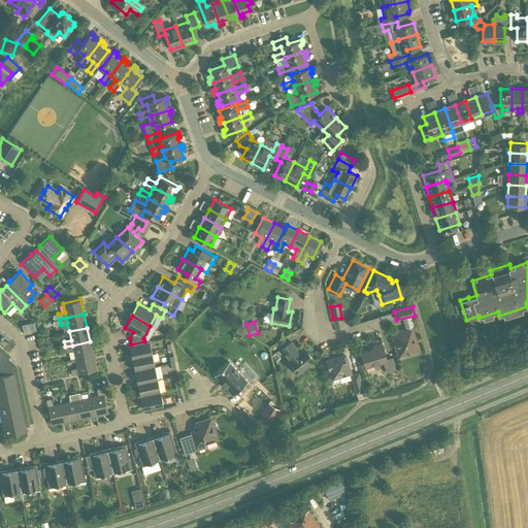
[(419,351),(411,328),(392,333),(395,347),(397,347),(400,357),(419,351)]
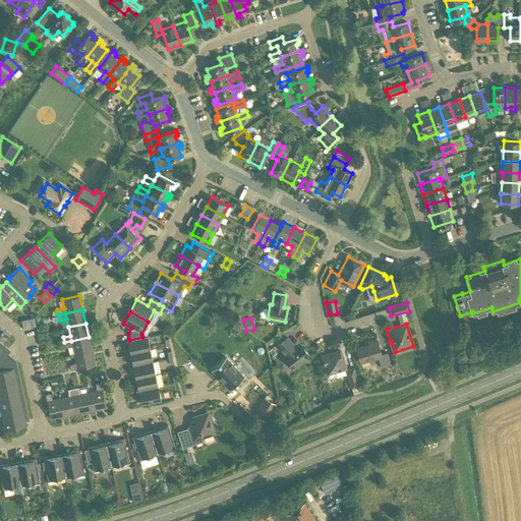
[(147,336),(142,337),(129,340),(127,341),(129,353),(150,349),(147,336)]
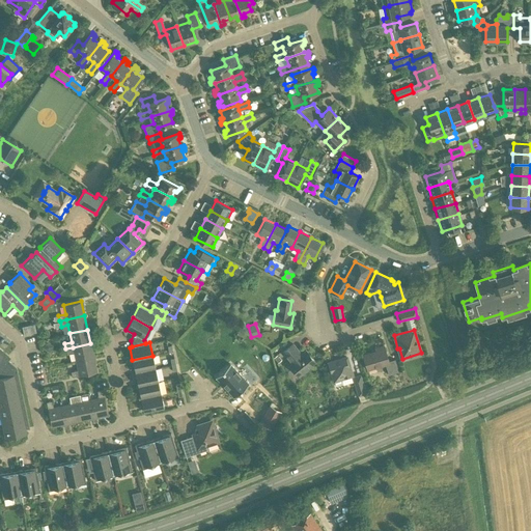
[(72,362),(93,358),(90,343),(73,347),(65,348),(67,354),(74,353),(76,360),(72,361),(72,362)]
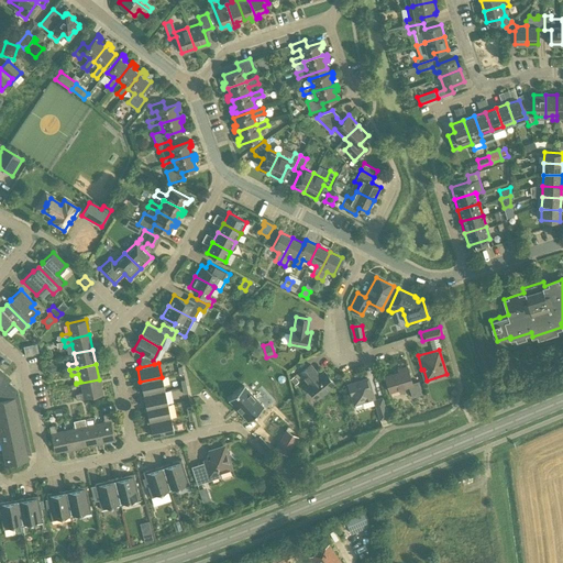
[(319,376),(310,365),(300,373),(309,384),(306,386),(316,398),(333,383),(324,372),(319,376)]
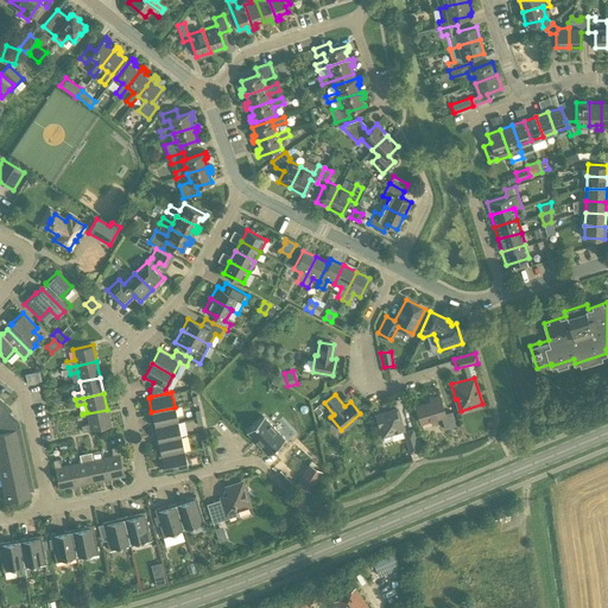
[(445,413),(439,396),(429,399),(430,403),(415,407),(420,423),(441,417),(444,430),(456,426),(453,412),(445,413)]
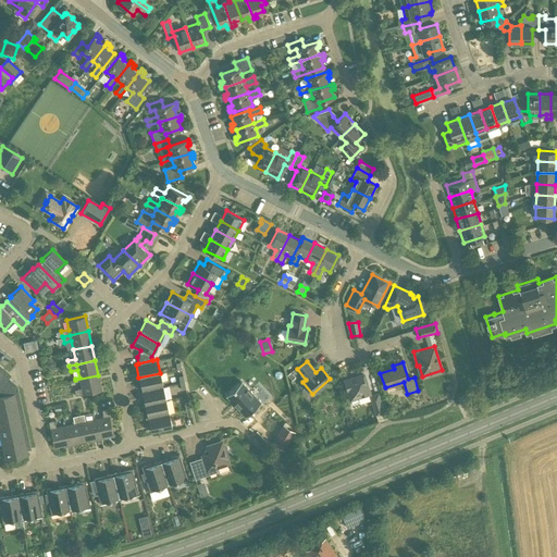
[(0,438),(4,460),(28,455),(27,449),(31,448),(16,385),(9,378),(11,374),(9,373),(0,364),(0,438)]
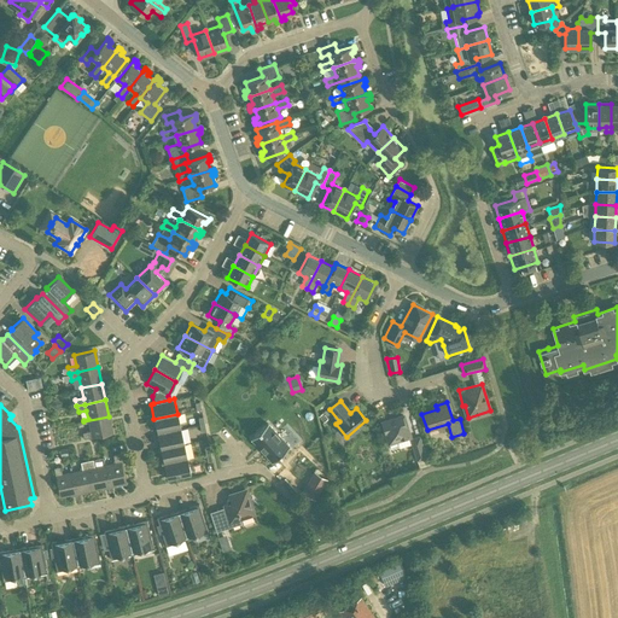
[(157,433),(181,429),(178,414),(153,419),(157,433)]
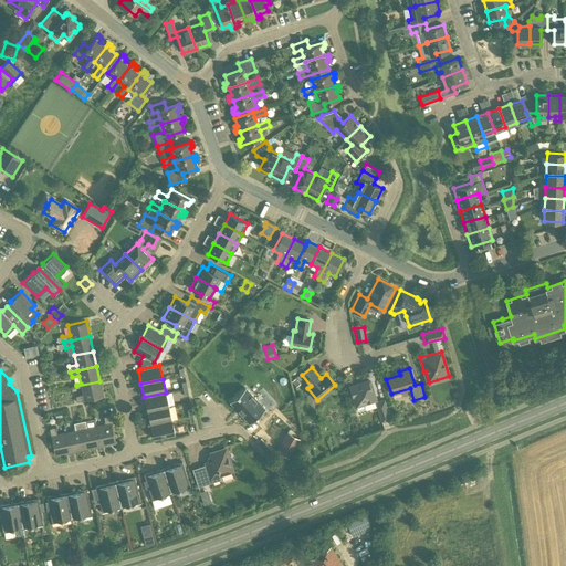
[(355,407),(376,400),(369,380),(349,387),(355,407)]
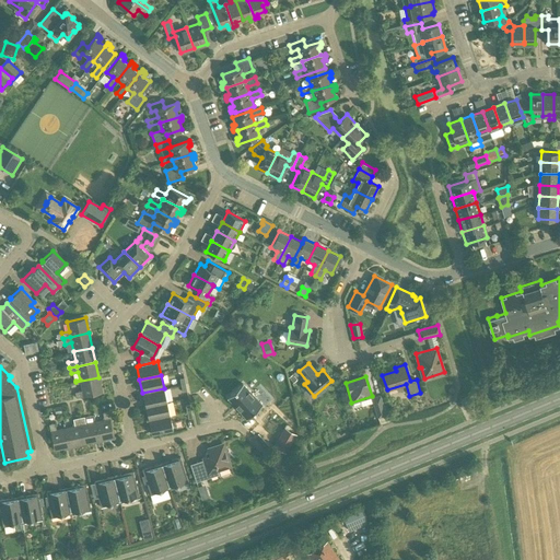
[(76,382),(70,383),(71,385),(81,384),(82,391),(74,393),(76,398),(83,396),(102,393),(98,377),(76,382)]
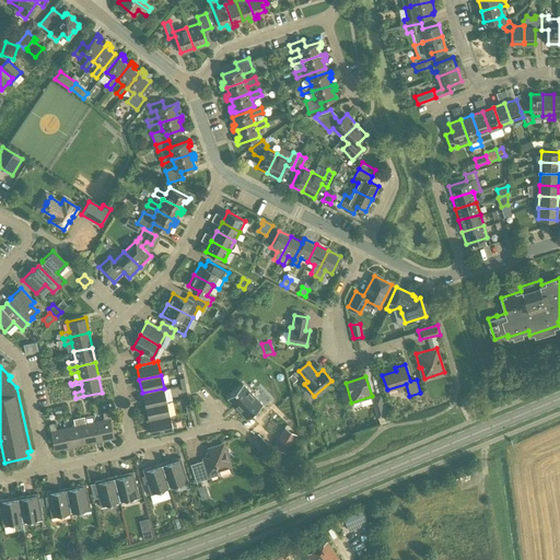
[(263,404),(243,383),(226,398),(246,419),(263,404)]
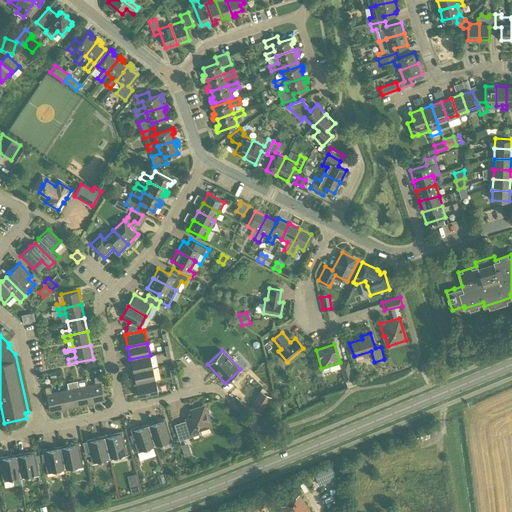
[(133,372),(152,368),(150,355),(130,359),(133,372)]
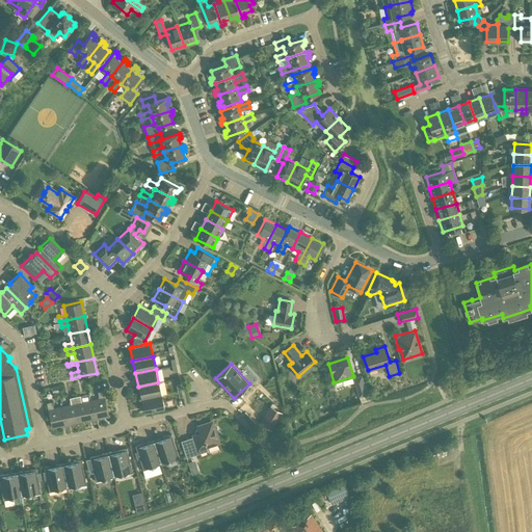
[(358,397),(367,394),(362,375),(353,378),(358,397)]
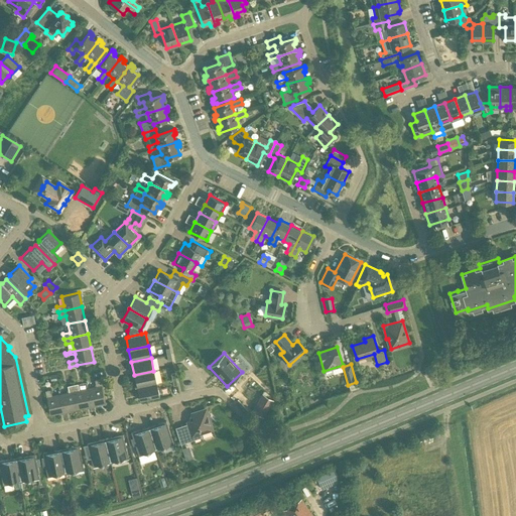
[(136,387),(156,383),(153,371),(134,375),(136,387)]
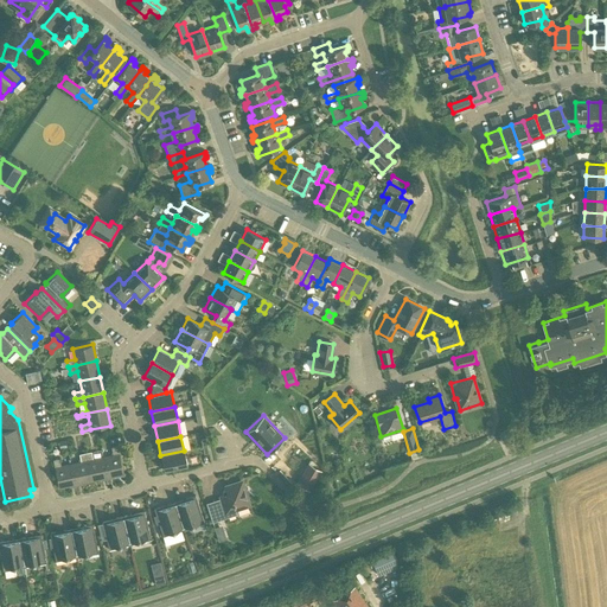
[(103,457),(107,477),(123,473),(119,453),(119,454),(117,446),(112,447),(113,455),(103,457)]
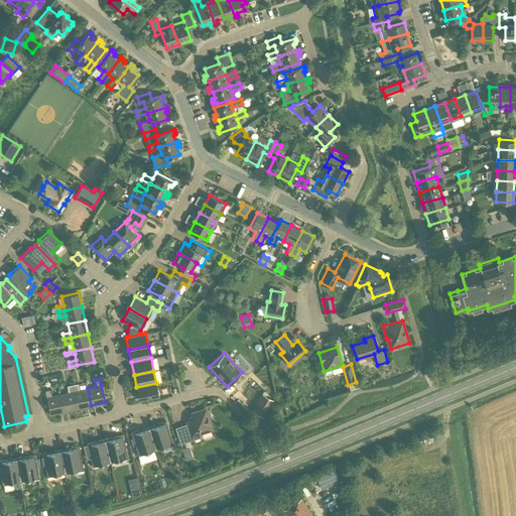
[(156,383),(136,387),(139,400),(159,395),(156,383)]
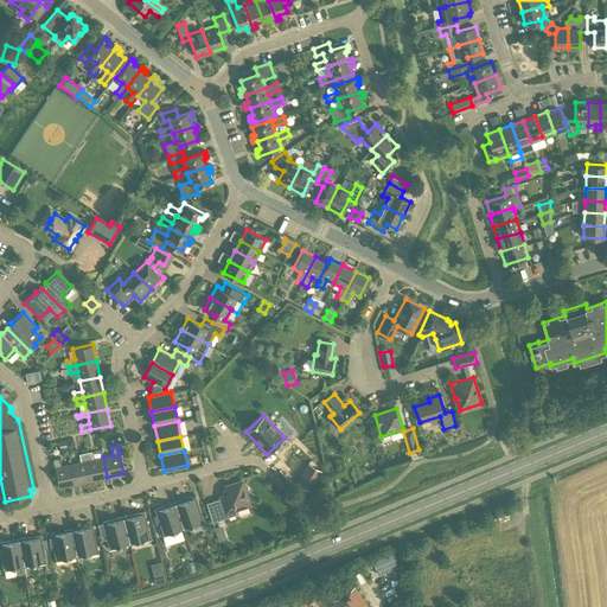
[(107,477),(103,457),(93,459),(91,452),(85,453),(91,480),(107,477)]
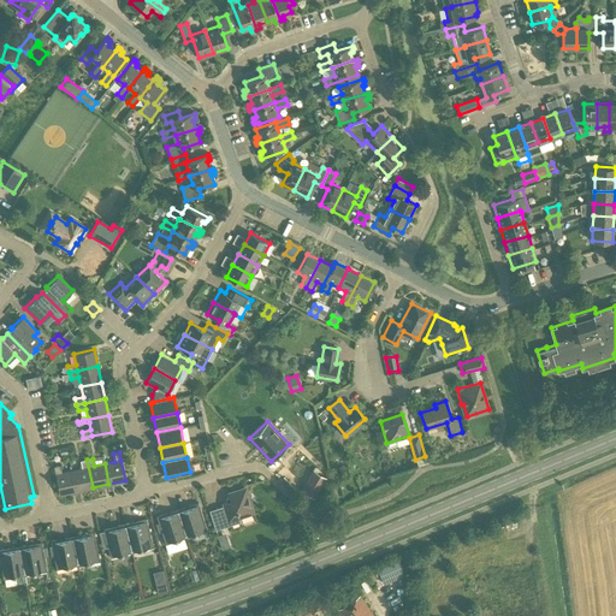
[(76,491),(93,487),(87,460),(81,461),(82,468),(71,471),(76,491)]
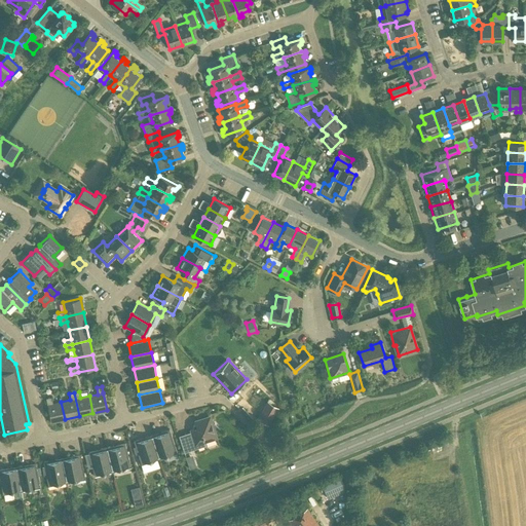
[(65,419),(61,402),(52,404),(51,398),(45,399),(47,405),(50,422),(65,419)]
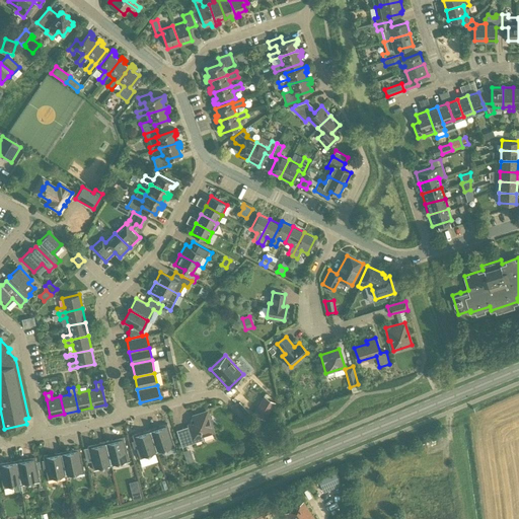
[(253,413),(265,420),(275,402),(264,395),(253,413)]
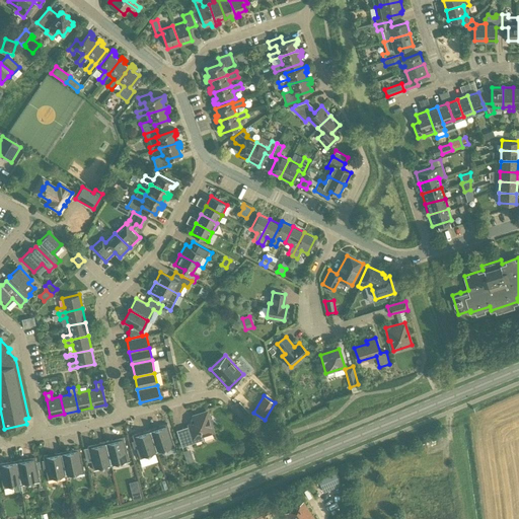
[(209,418),(207,412),(205,411),(192,415),(193,418),(191,419),(190,421),(191,423),(188,424),(188,426),(181,428),(187,444),(202,439),(201,436),(214,432),(211,425),(216,423),(211,418),(209,418)]
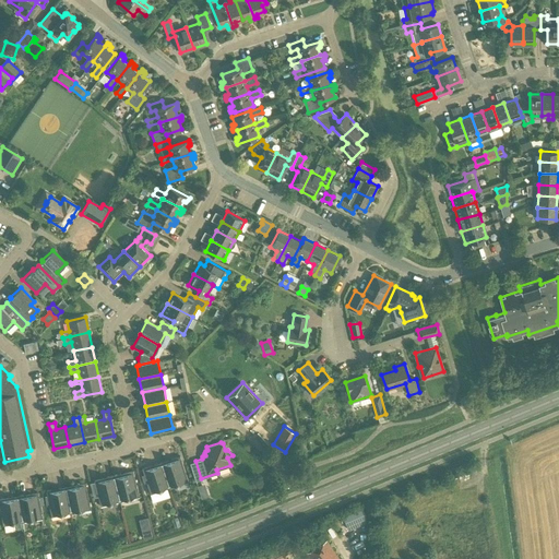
[(161,462),(169,487),(188,482),(179,455),(161,462)]
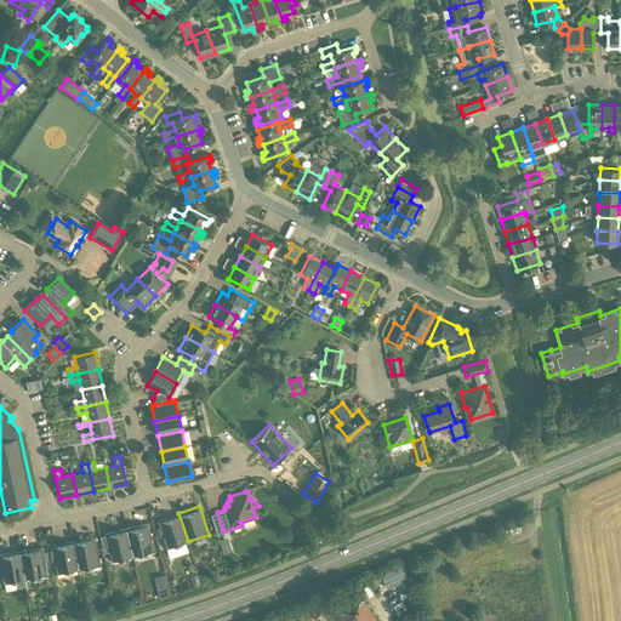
[(166,548),(188,541),(178,513),(157,520),(159,527),(157,528),(159,536),(163,535),(166,548)]
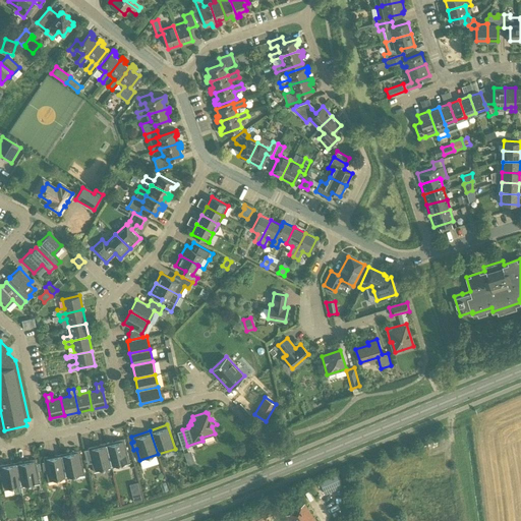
[(106,443),(111,467),(129,462),(123,439),(106,443)]
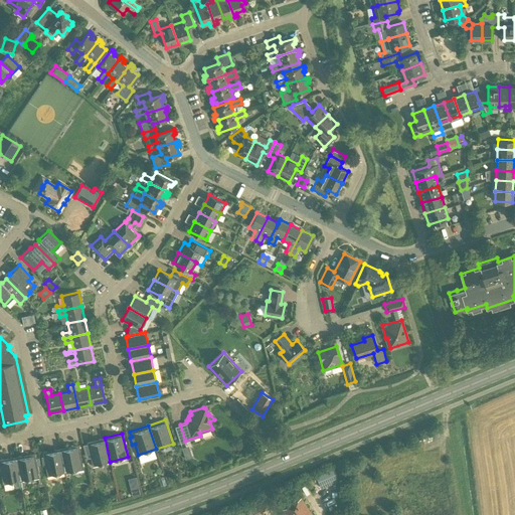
[(92,466),(110,462),(105,438),(87,442),(88,448),(84,449),(87,457),(90,457),(92,466)]
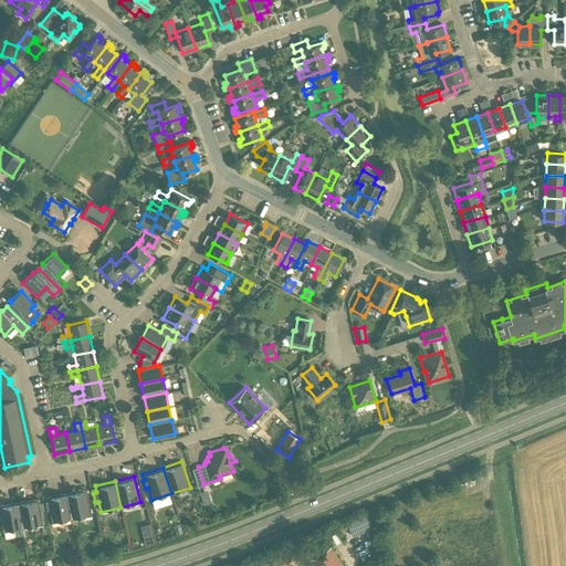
[(66,492),(71,519),(91,515),(86,489),(66,492)]
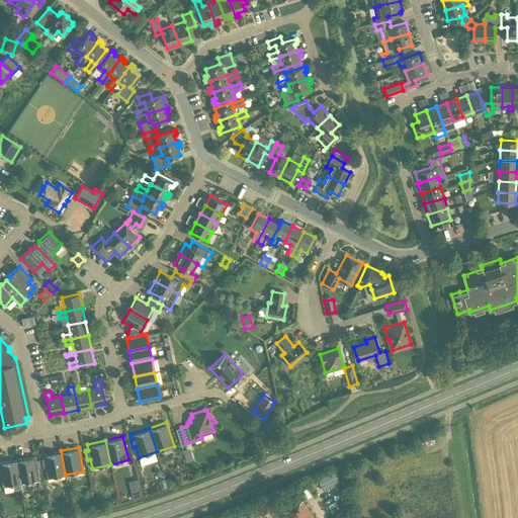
[(48,479),(65,475),(61,450),(42,454),(44,459),(41,460),(42,467),(45,467),(48,479)]
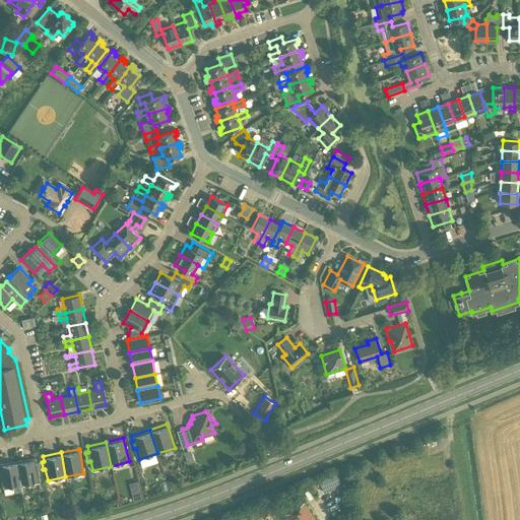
[(16,460),(21,484),(39,481),(35,457),(16,460)]
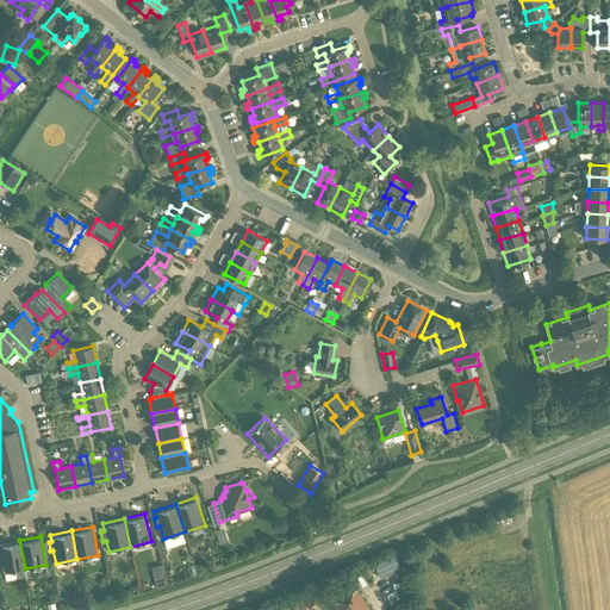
[(0,556),(2,573),(25,568),(19,540),(0,543),(0,556)]
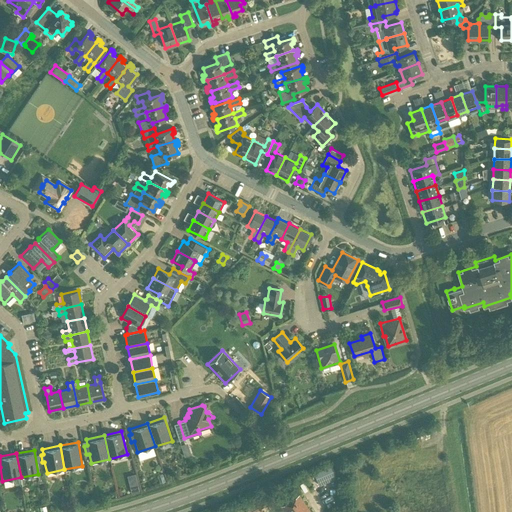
[(321,484),(339,476),(334,463),(315,471),(321,484)]
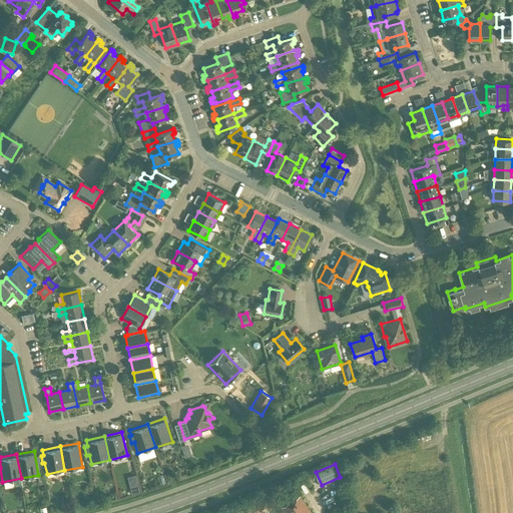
[(139,492),(137,484),(129,486),(131,494),(139,492)]
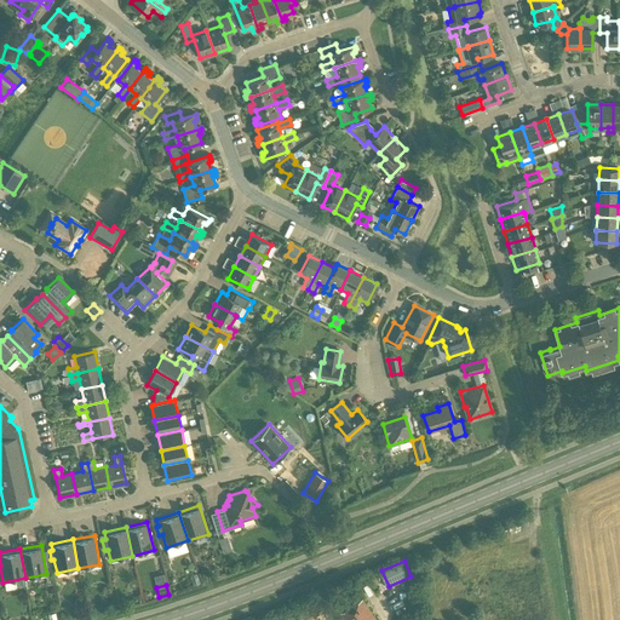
[(344,619),(374,619),(361,600),(340,614),(344,619)]
